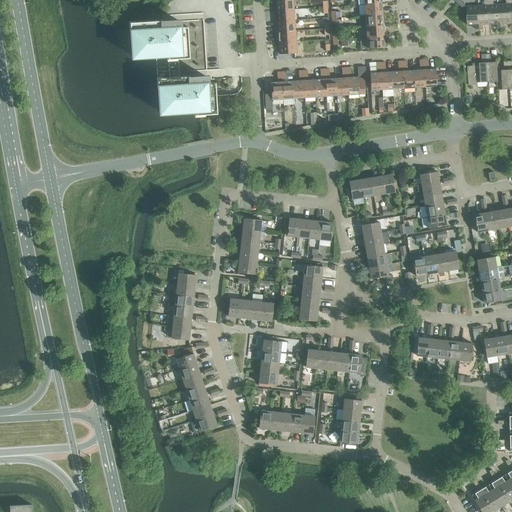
[(275,0),(276,11),(293,10),(292,0),(275,0)]
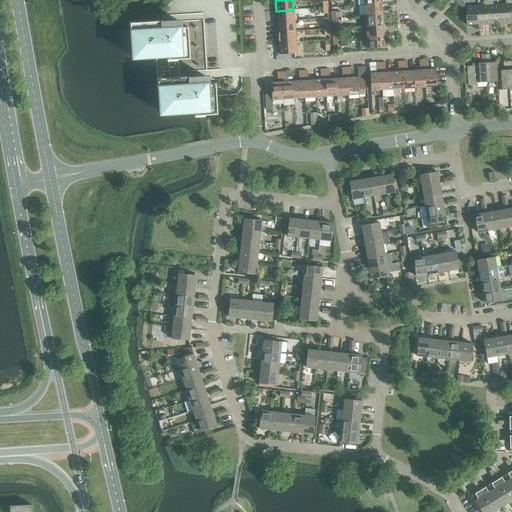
[(483,0),(484,6),(478,6),(480,30),(483,29),(483,25),(490,24),(488,0),(483,0)]
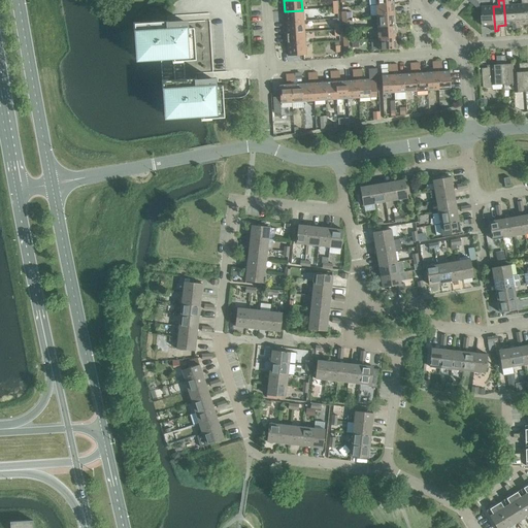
[(508,0),(503,0),(505,25),(513,25),(514,29),(517,29),(516,5),(509,5),(508,0)]
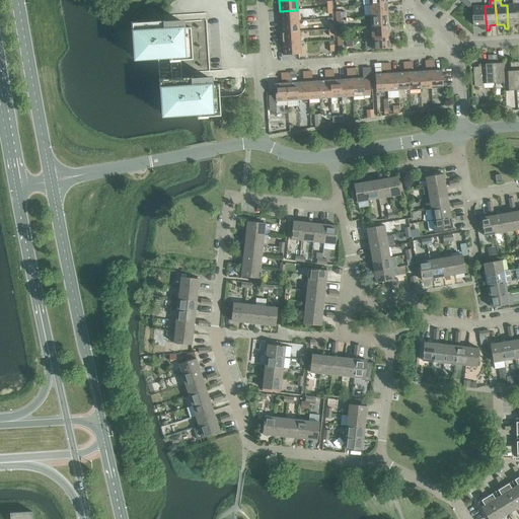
[(512,0),(513,4),(507,5),(508,28),(512,28),(511,23),(518,23),(517,0),(512,0)]
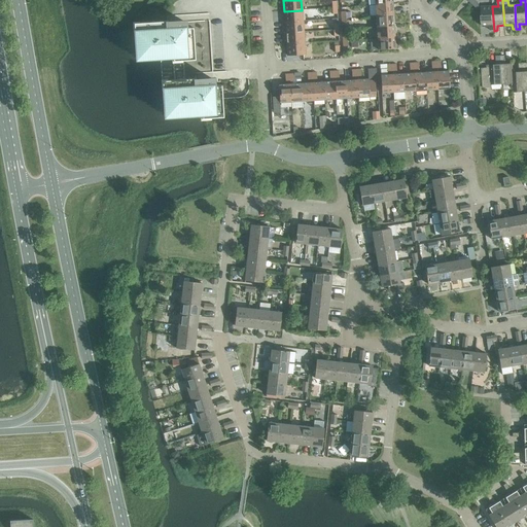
[(375,5),(376,16),(393,15),(392,4),(375,5)]
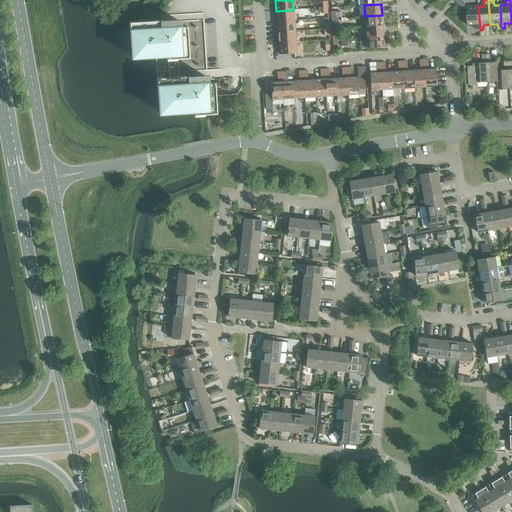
[(480,30),(478,6),(467,7),(468,26),(476,25),(476,30),(480,30)]
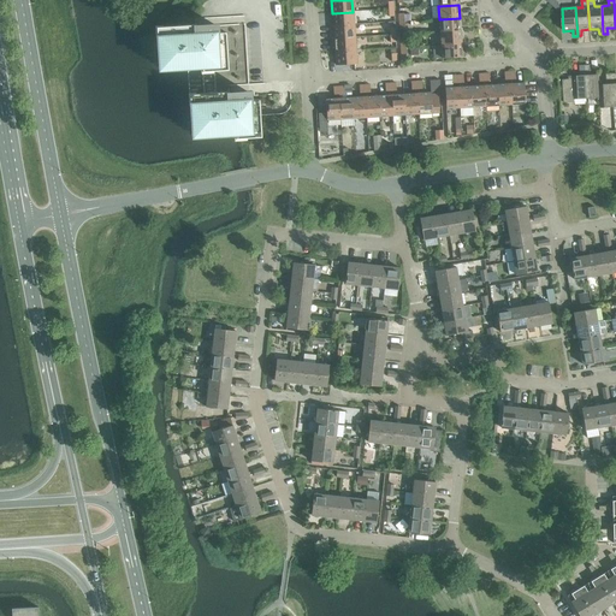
[(332,13),(333,25),(354,24),(353,12),(332,13)]
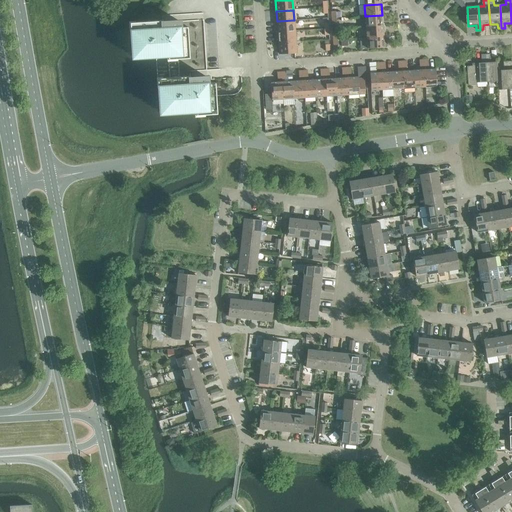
[(365,16),(365,27),(383,25),(382,15),(365,16)]
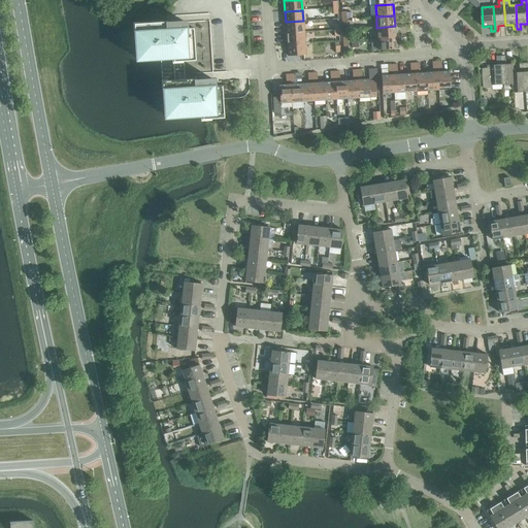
[(185,28),(185,23),(174,23),(175,26),(168,26),(167,21),(138,23),(139,32),(134,33),(134,43),(137,43),(138,54),(147,54),(149,59),(182,57),(183,61),(195,60),(193,28),(185,28)]
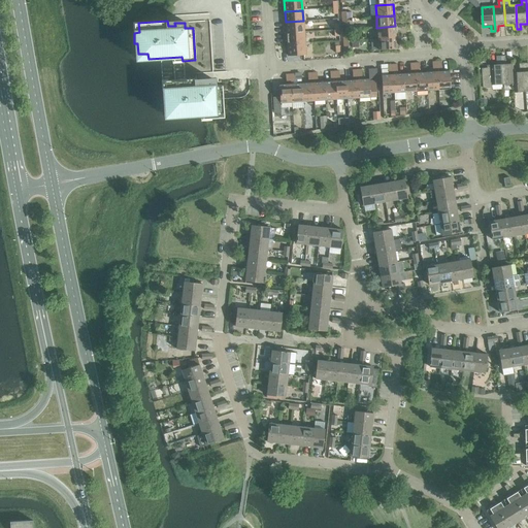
[(286,22),(286,33),(304,32),(303,21),(286,22)]
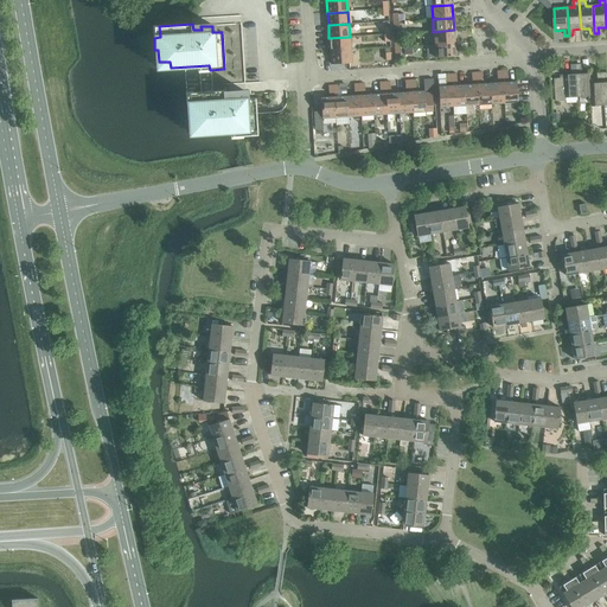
[(433,32),(434,44),(454,43),(454,30),(433,32)]
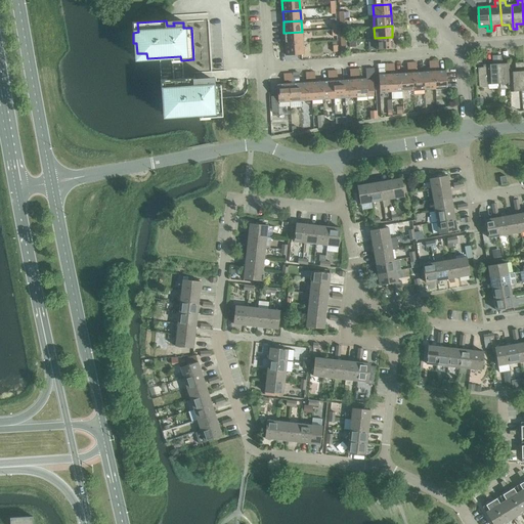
[(284,33),(285,44),(302,43),(302,32),(284,33)]
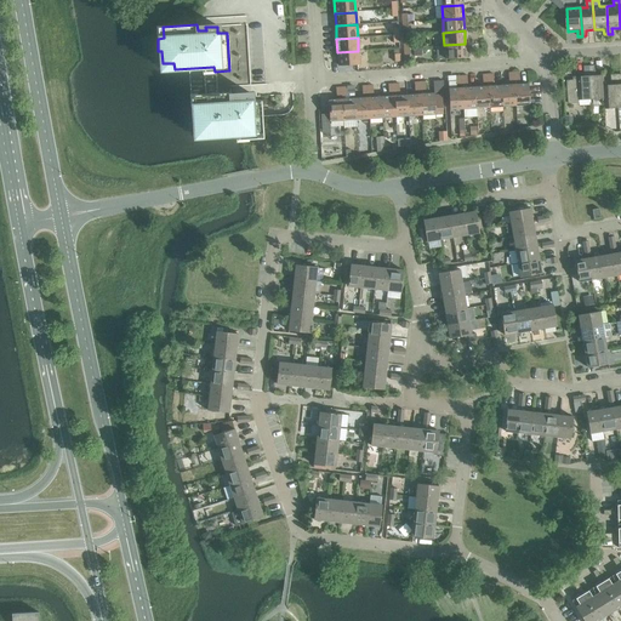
[(465,44),(444,45),(445,60),(466,57),(465,44)]
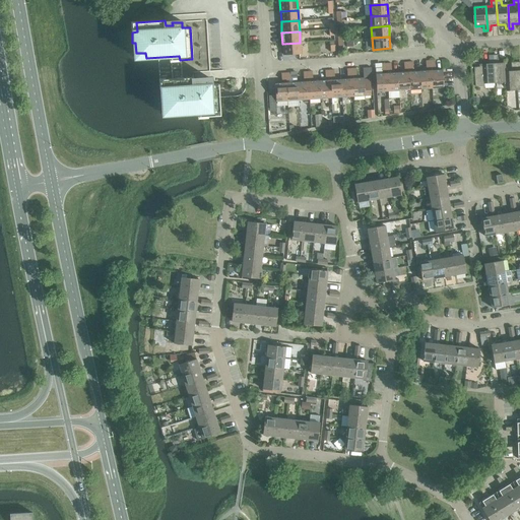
[(300,43),(282,44),(283,55),(301,54),(300,43)]
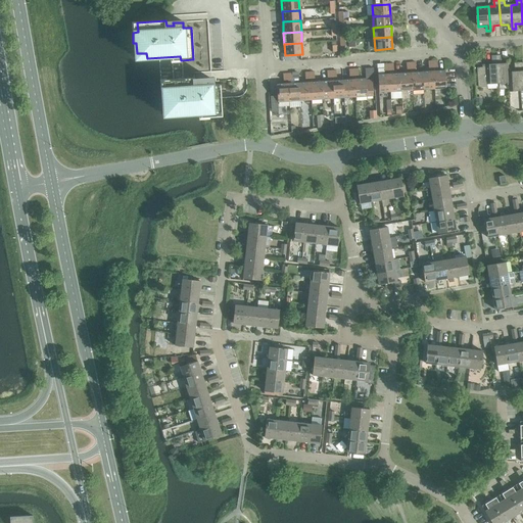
[(487,84),(498,84),(496,55),(491,55),(492,60),(492,64),(485,65),(485,67),(478,68),(479,88),(487,87),(487,84)]
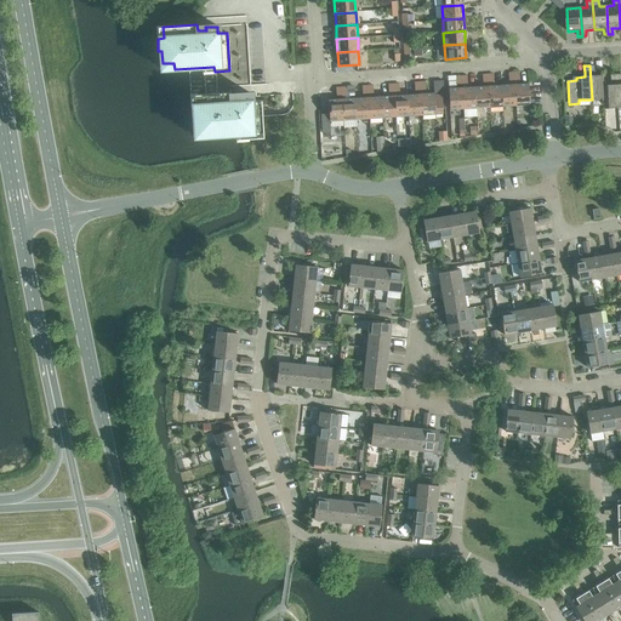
[(592,100),(604,98),(604,86),(603,75),(594,77),(594,72),(596,72),(594,66),(590,66),(592,100)]
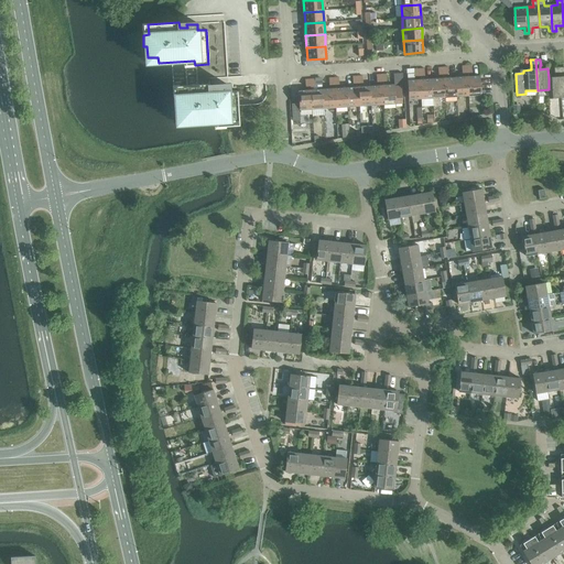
[(549,89),(550,99),(562,98),(560,67),(555,68),(555,73),(555,77),(549,78),(549,89)]
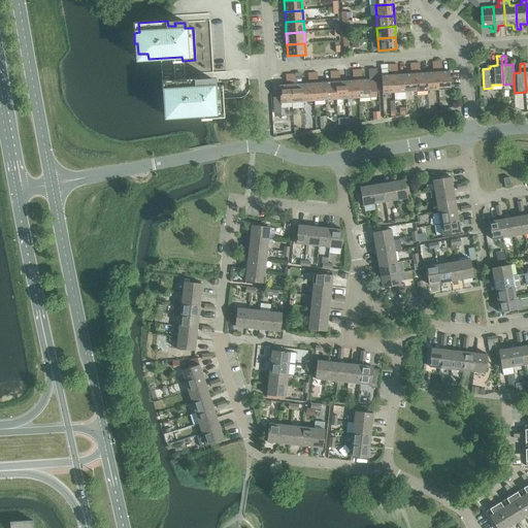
[(449,71),(437,72),(438,90),(450,89),(449,71)]
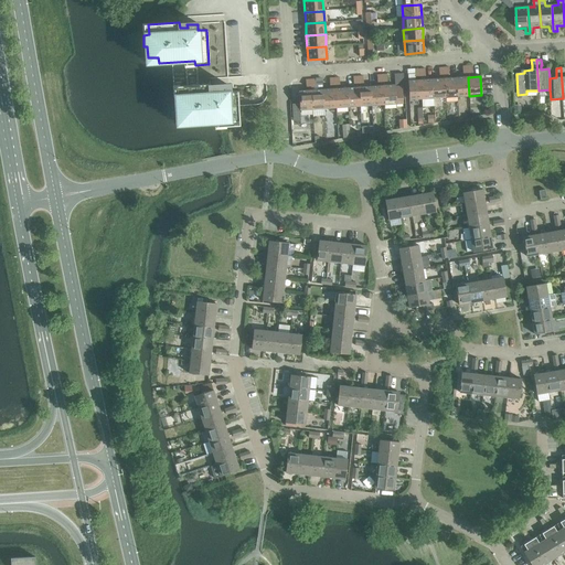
[(456,77),(444,78),(445,97),(457,97),(456,77)]
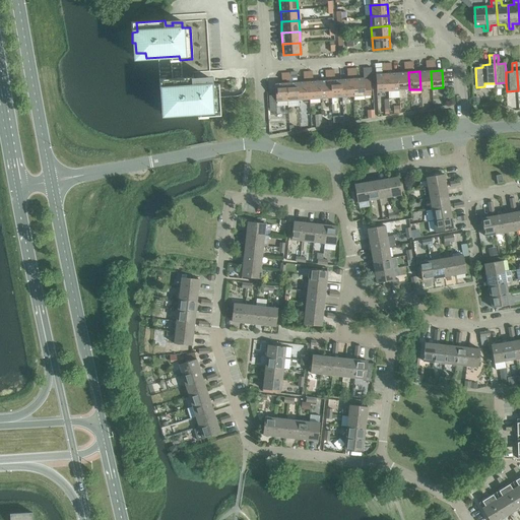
[(431,71),(419,71),(420,89),(432,88),(431,71)]
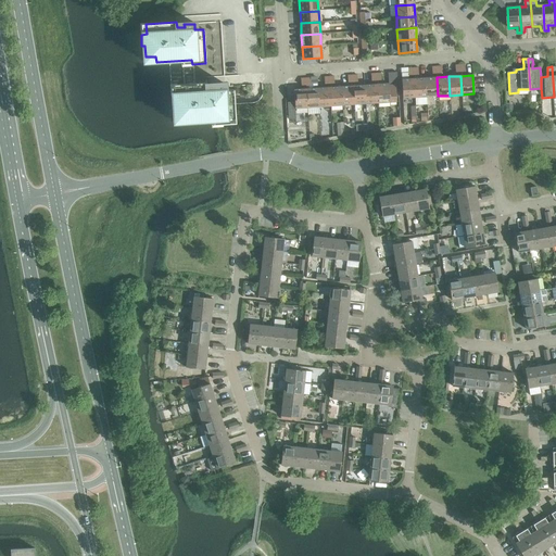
[(437,77),(425,78),(426,97),(438,96),(437,77)]
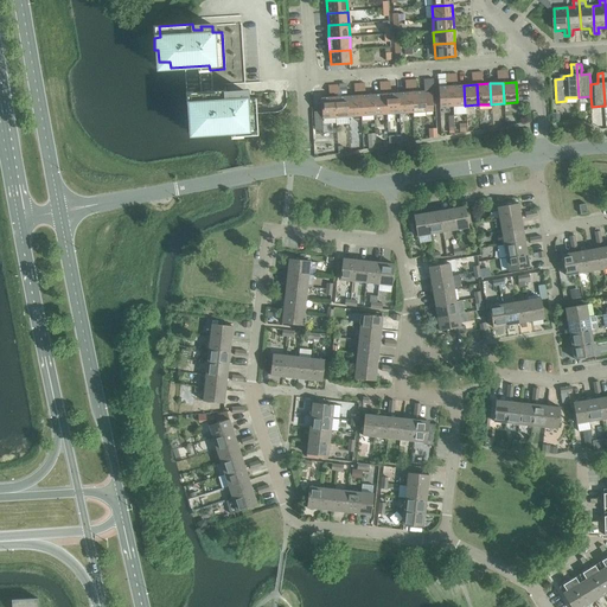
[(464,85),(452,87),(453,107),(465,106),(464,85)]
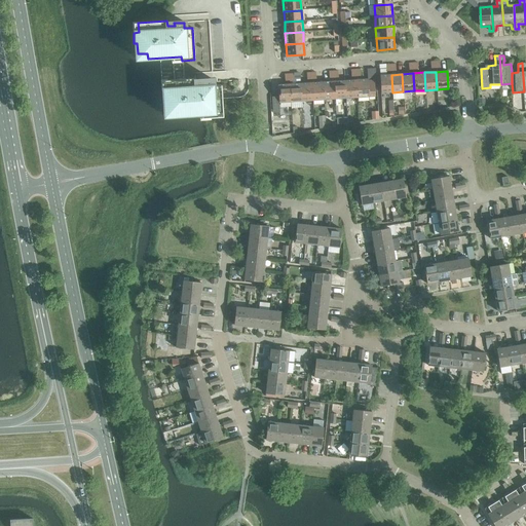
[(392,92),(391,75),(379,75),(380,94),(392,92)]
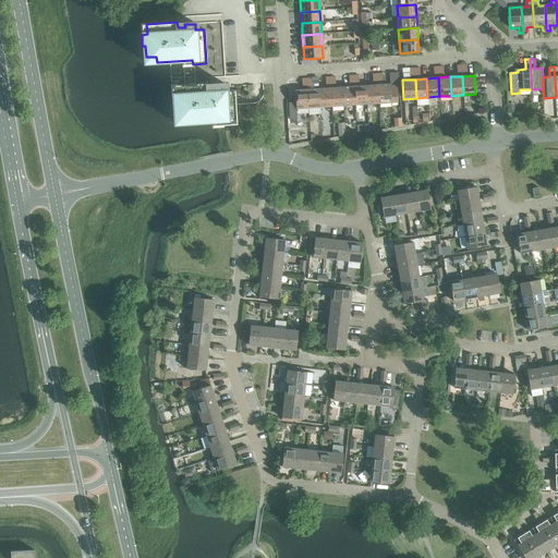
[(222,124),(222,125),(235,124),(233,91),(226,91),(226,84),(225,84),(216,85),(215,85),(207,86),(207,83),(177,85),(177,86),(178,95),(172,96),(172,95),(171,96),(172,107),(176,107),(177,118),(186,118),(186,123),(214,121),(222,121),(222,124)]
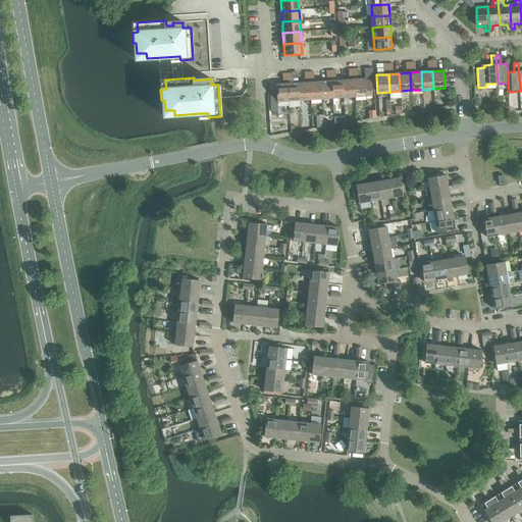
[(364,79),(353,80),(354,97),(371,96),(371,82),(365,82),(364,79)]
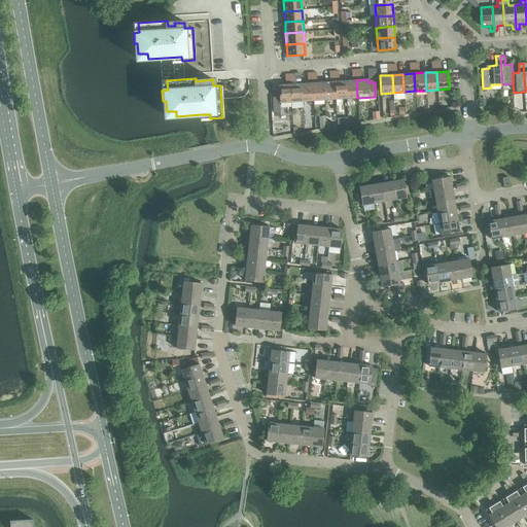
[(345,80),(335,81),(336,99),(346,99),(345,80)]
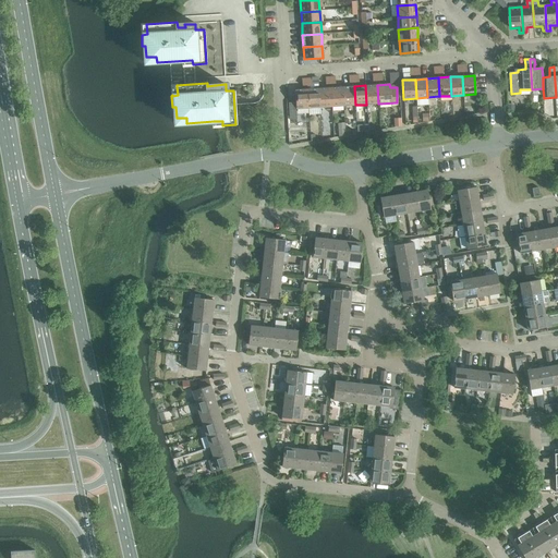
[(377,85),(365,85),(366,105),(378,104),(377,85)]
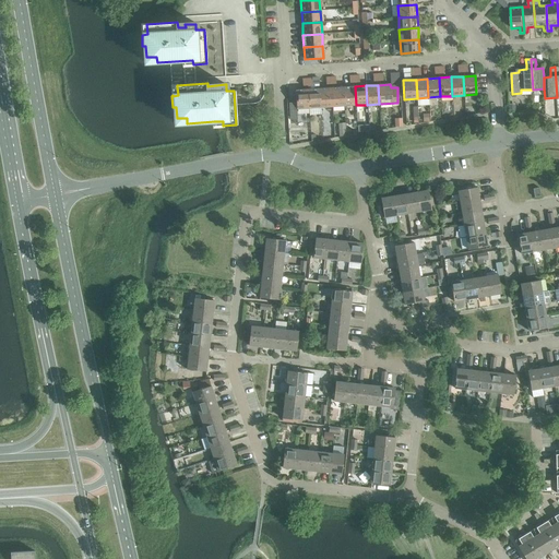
[(355,86),(343,87),(344,106),(356,105),(355,86)]
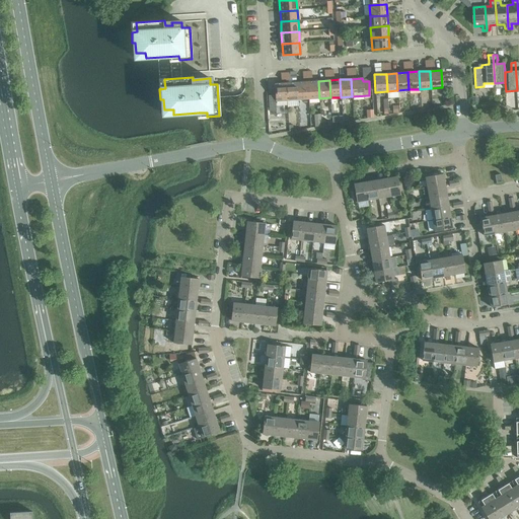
[(318,81),(307,82),(308,99),(319,98),(318,81)]
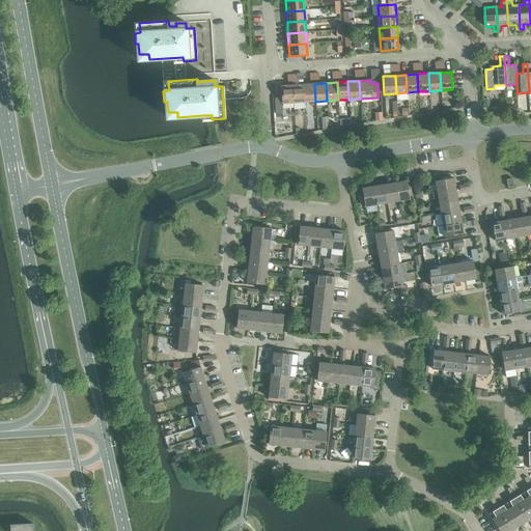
[(303,84),(291,85),(294,103),(304,103),(303,84)]
